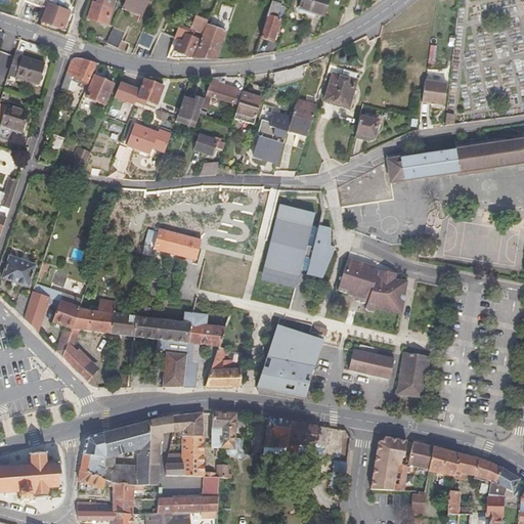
[(23,0),(46,9),(48,5),(49,0),(23,0)]
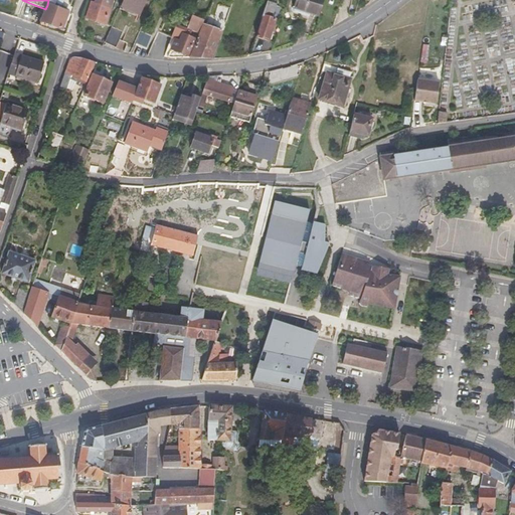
[(61,29),(68,13),(54,7),(56,0),(48,0),(47,5),(45,9),(39,26),(48,29),(50,25),(52,25),(61,29)]
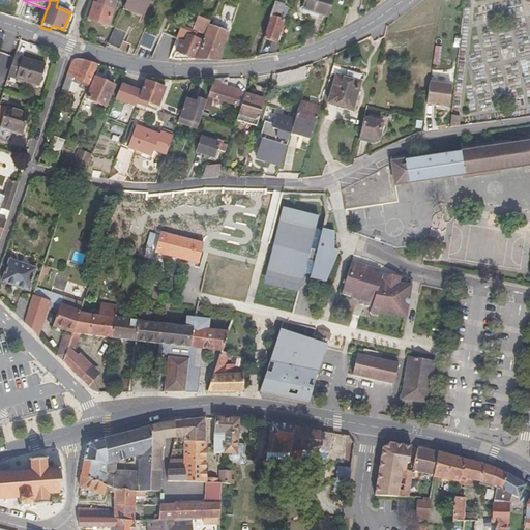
[(97,0),(96,4),(93,3),(88,19),(108,25),(115,1),(110,0),(97,0)]
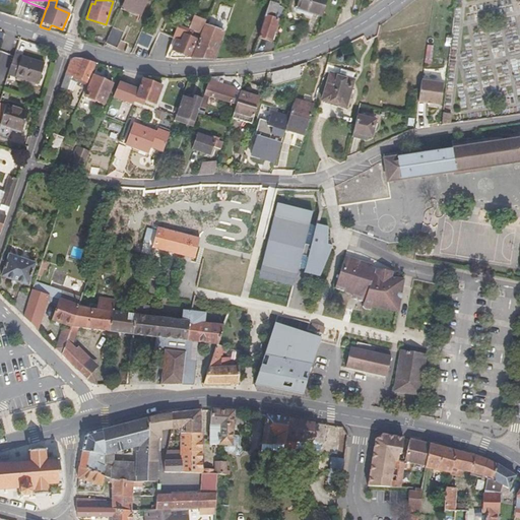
[(123,0),(121,7),(142,16),(148,0),(123,0)]
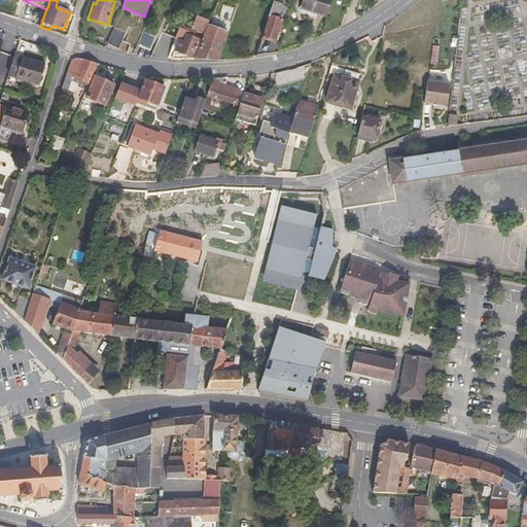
[(303,0),(301,8),(325,18),(331,0),(303,0)]
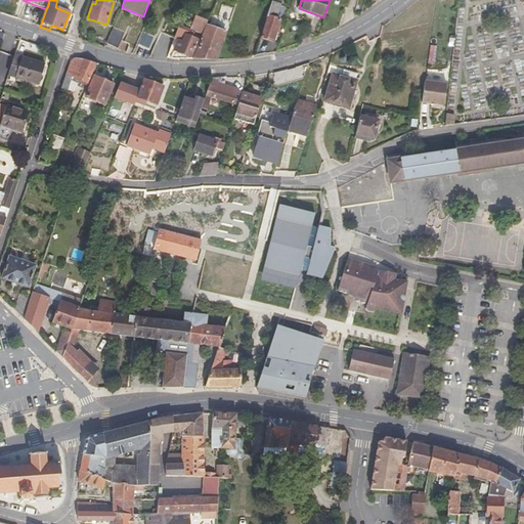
[(280,5),(272,2),(261,38),(272,42),(280,20),(273,18),(274,14),(277,14),(280,5)]
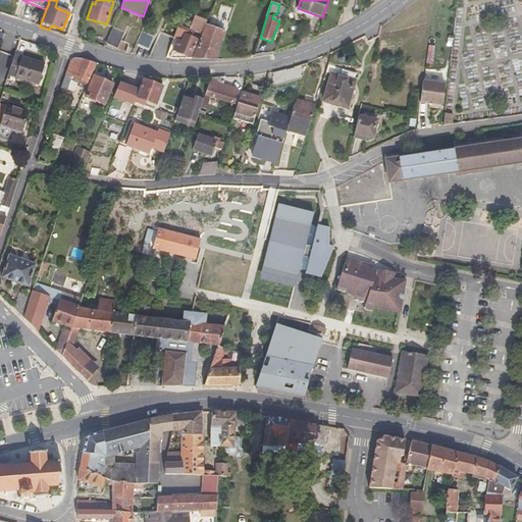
[(177,41),(181,42),(185,35),(193,38),(195,32),(200,34),(205,20),(199,18),(195,17),(192,25),(190,30),(181,27),(175,40),(177,41)]
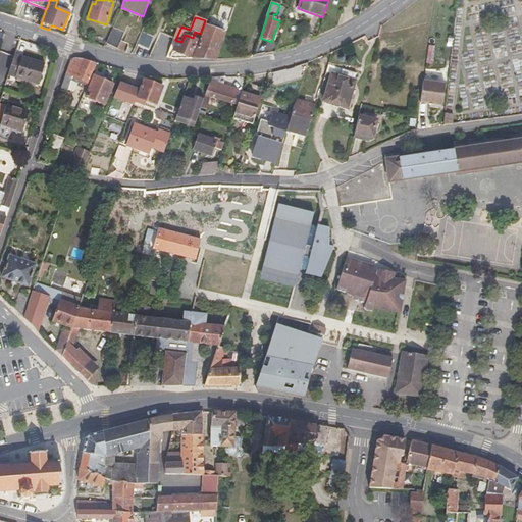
[(205,20),(200,34),(203,36),(207,25),(208,21),(205,20)]
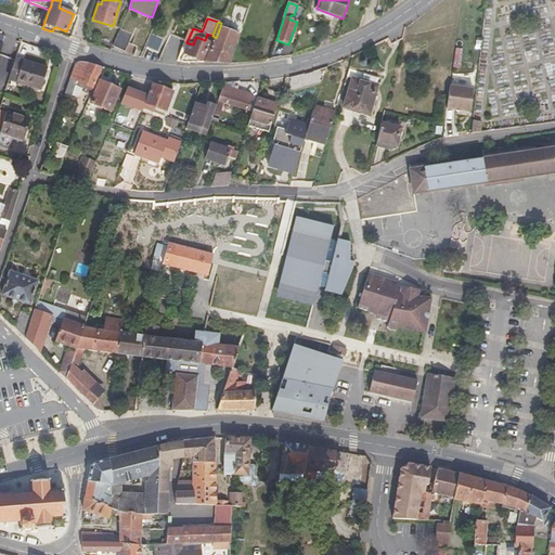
[(230,22),(227,29),(236,33),(239,24),(230,22)]
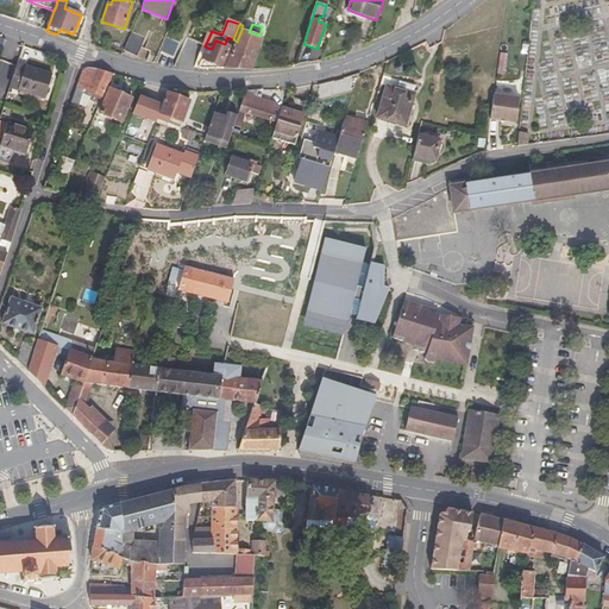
[(213,25),(211,31),(212,31),(221,35),(224,30),(213,25)]
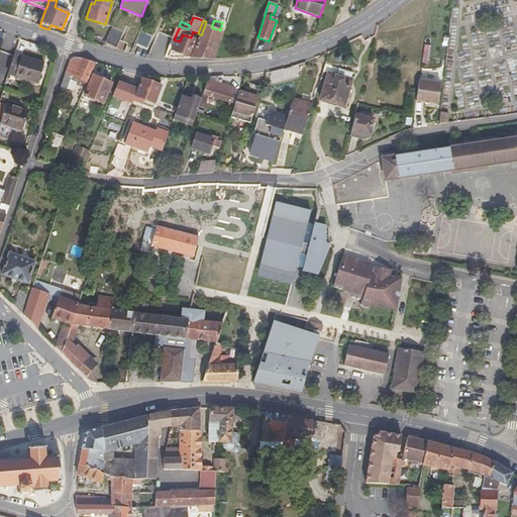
[(227,24),(222,22),(220,30),(211,27),(205,25),(201,35),(199,40),(191,59),(200,59),(212,60),(219,40),(221,41),(227,24)]
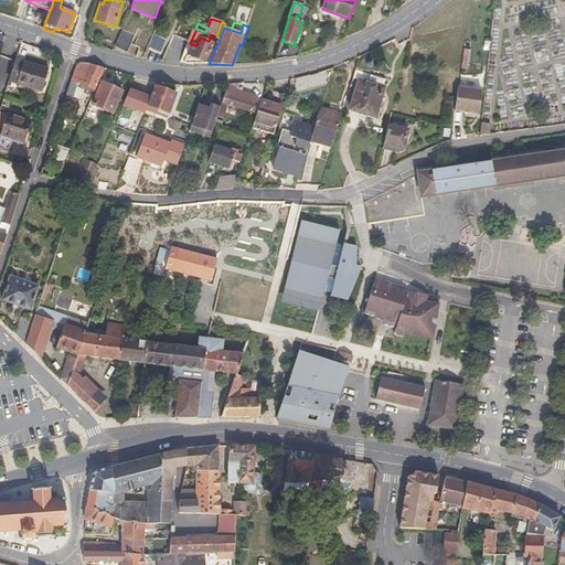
[(135,35),(121,30),(114,46),(127,53),(135,35)]
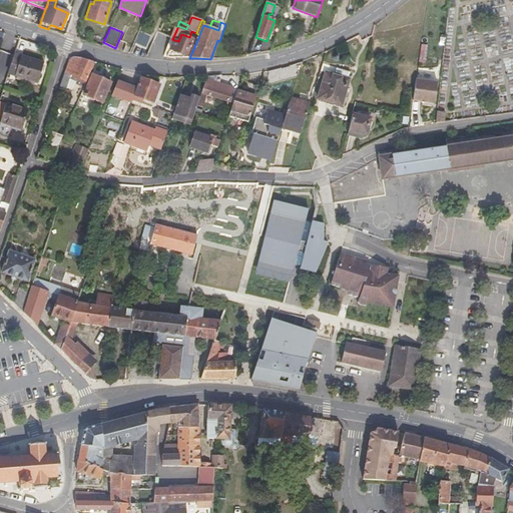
[(140,32),(135,44),(145,49),(151,36),(140,32)]
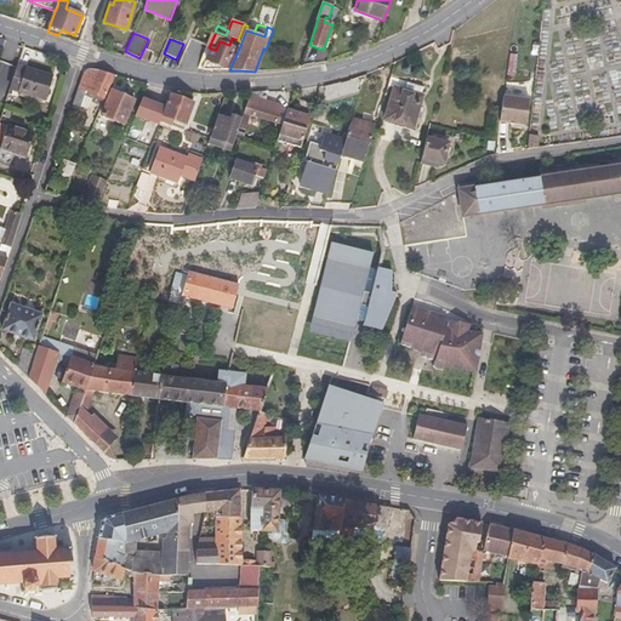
[(211,49),(201,70),(205,70),(217,70),(229,70),(239,49),(229,45),(220,41),(216,50),(211,49)]
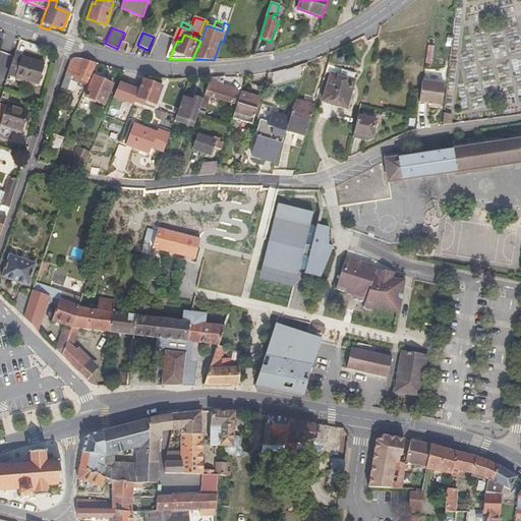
[(17,69),(15,76),(18,77),(38,83),(44,64),(14,55),(11,67),(17,69)]
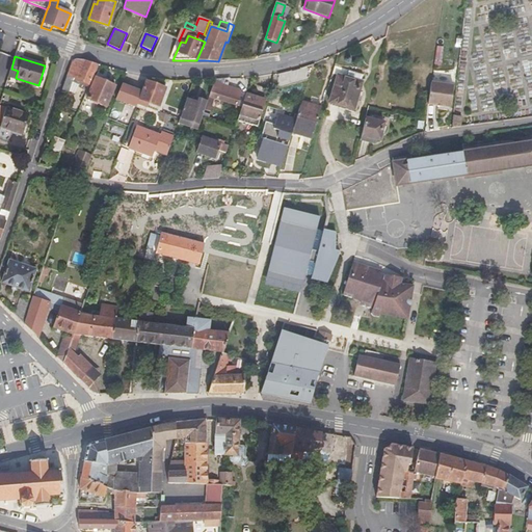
[(62,90),(69,92),(69,91),(75,95),(78,87),(87,91),(99,64),(84,60),(76,59),(71,60),(62,90)]
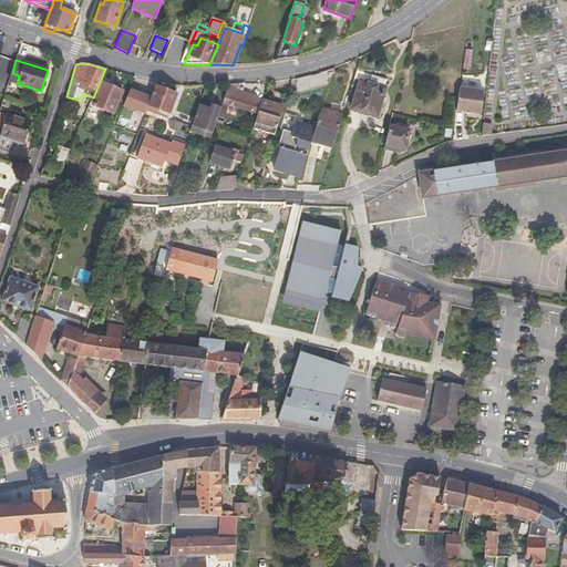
[(370,83),(372,75),(362,72),(351,110),(371,116),(381,86),(370,83)]
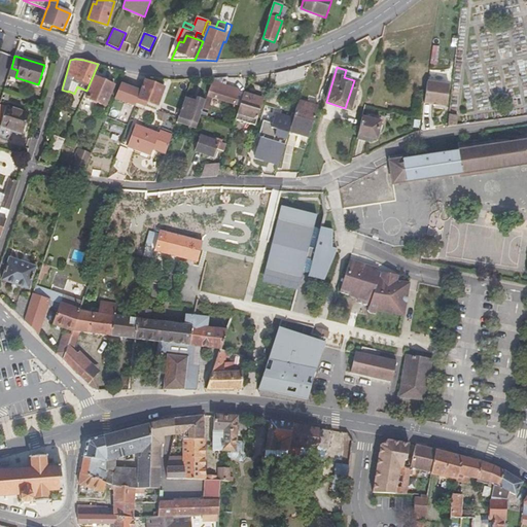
[(9,74),(15,77),(18,70),(11,68),(9,74)]
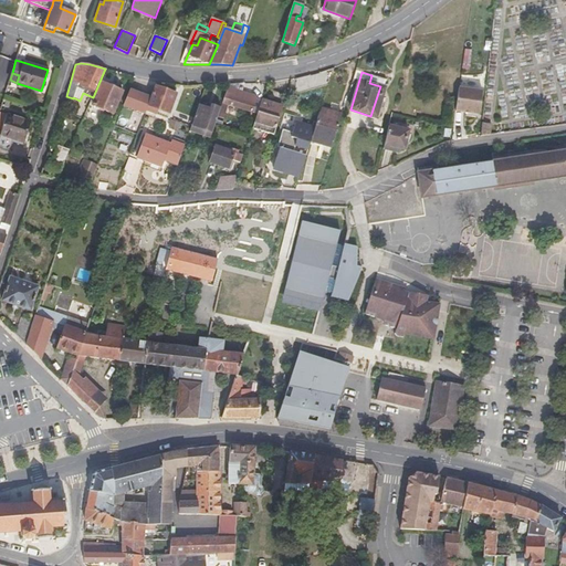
[(383,77),(371,75),(369,83),(380,86),(383,77)]
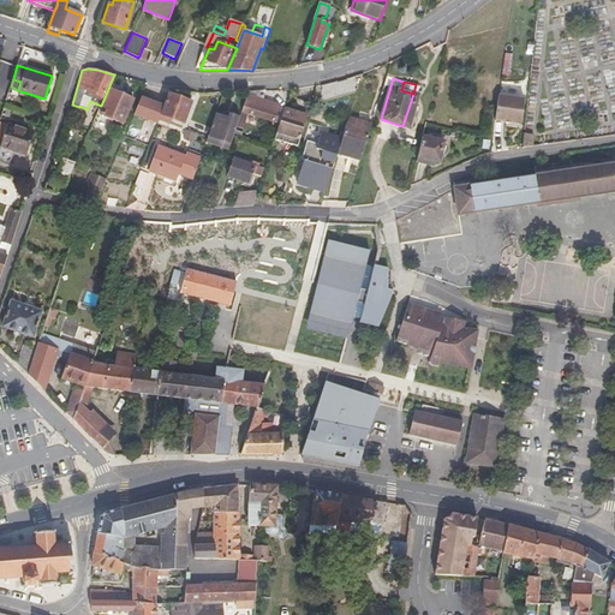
[(111,90),(101,114),(123,124),(132,101),(111,90)]
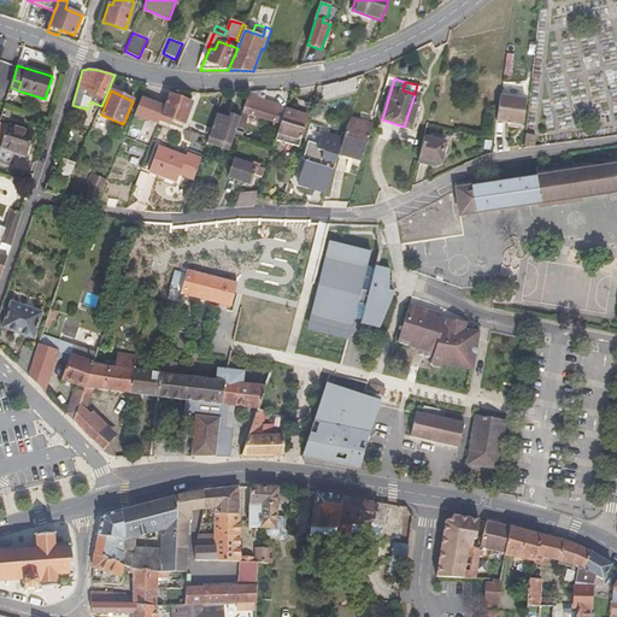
[(264,101),(266,90),(250,92),(248,97),(264,101)]
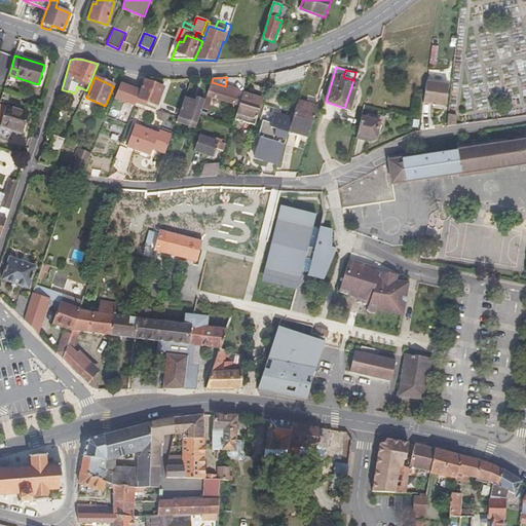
[(140,91),(137,99),(138,100),(156,106),(163,88),(144,80),(140,91)]
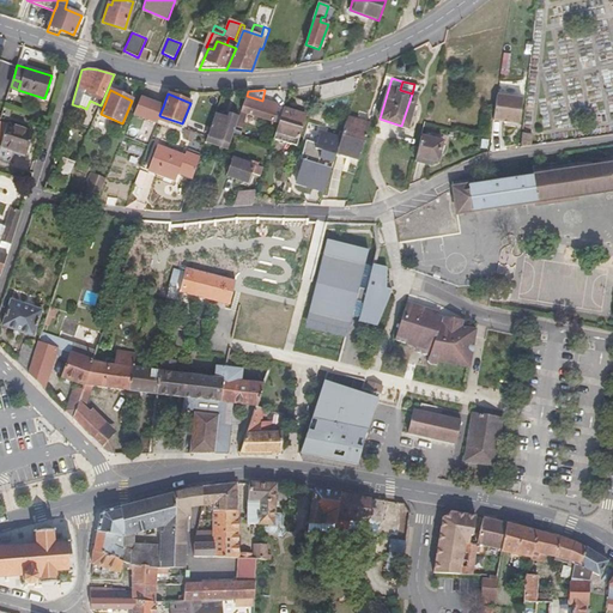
[(416,95),(412,93),(401,126),(408,127),(418,96),(416,95)]
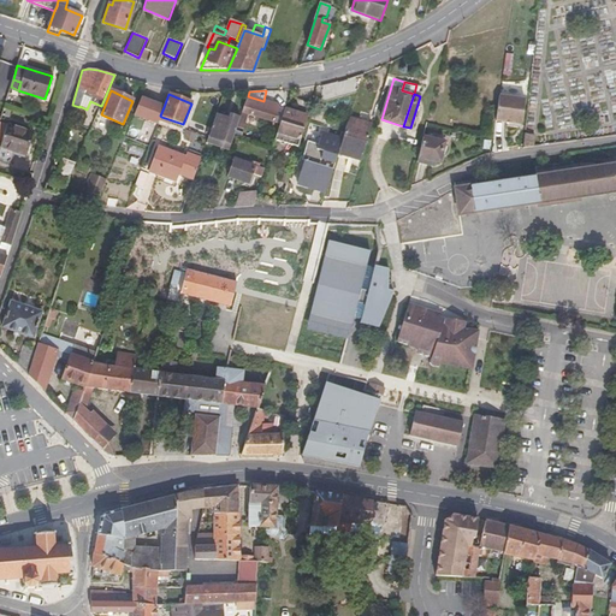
[(264,101),(248,96),(242,112),(273,122),(277,110),(274,105),(264,101)]
